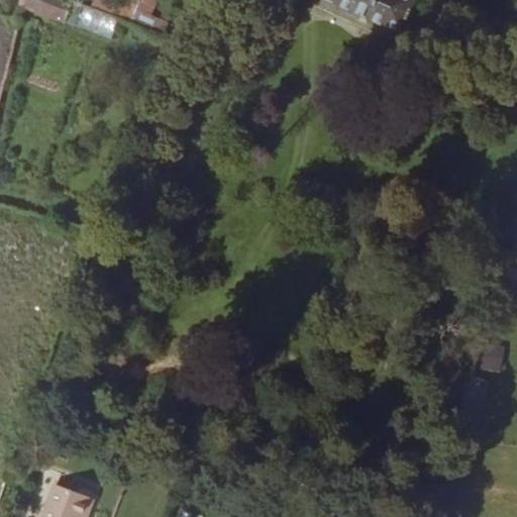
[(118,20),(91,8),(73,1),(71,0),(23,0),(22,7),(112,39),(118,20)]
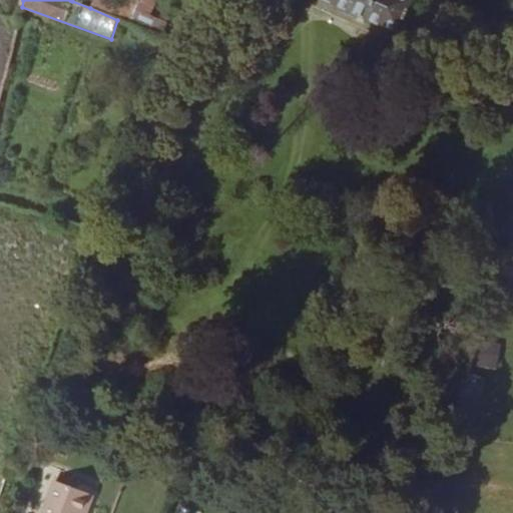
[(72,0),(72,1),(90,8),(93,0),(72,0)]
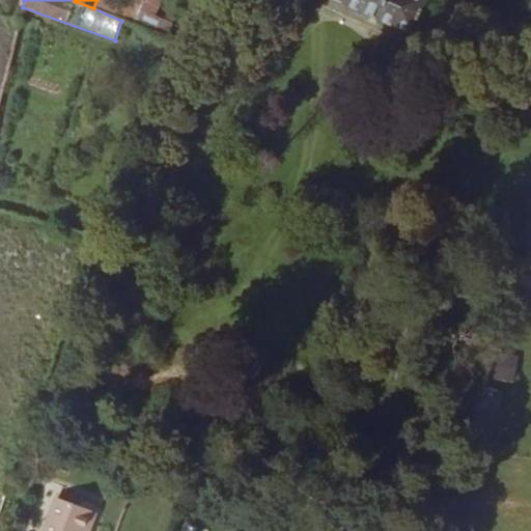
[(145,0),(134,25),(168,39),(173,24),(156,16),(163,0),(145,0)]
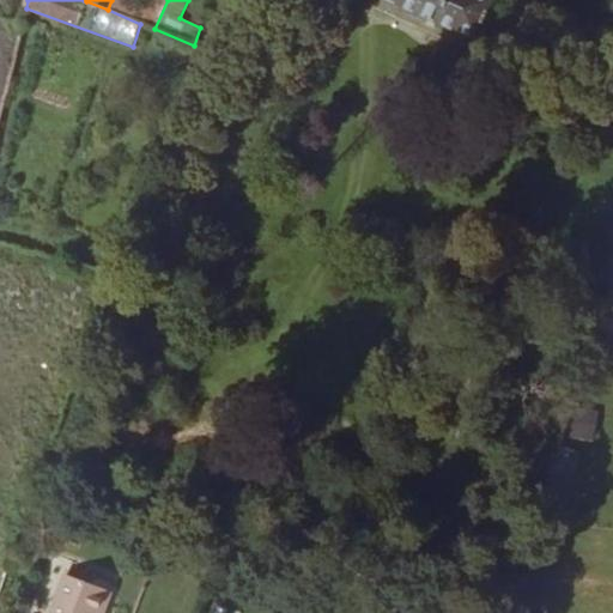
[(390,0),(481,41),(499,0),(390,0)]
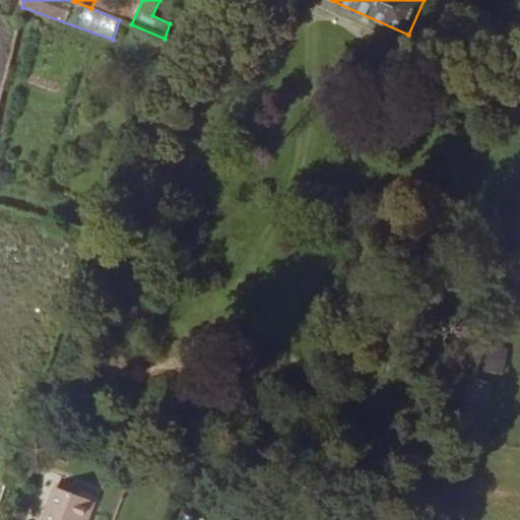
[(474,379),(459,421),(477,428),(492,383),(474,379)]
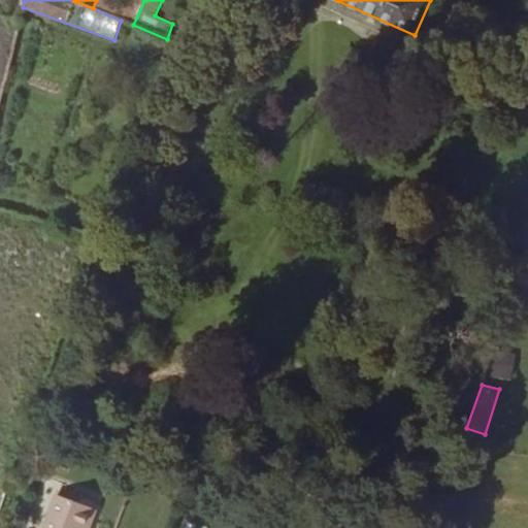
[(89,527),(96,509),(56,495),(43,527),(89,527)]
